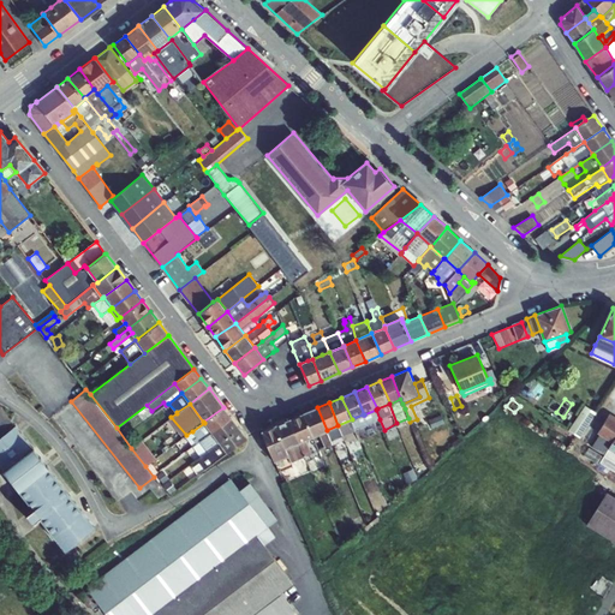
[(568,430),(580,437),(597,412),(585,405),(568,430)]
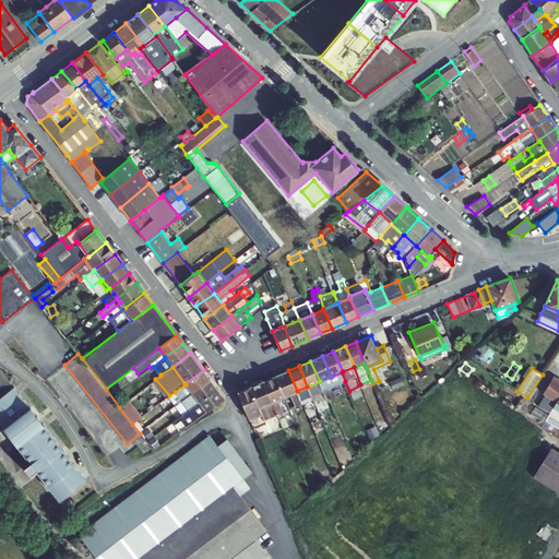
[(37,470),(59,499),(86,478),(15,389),(2,371),(0,369),(0,423),(16,444),(31,463),(24,468),(30,475),(37,470)]
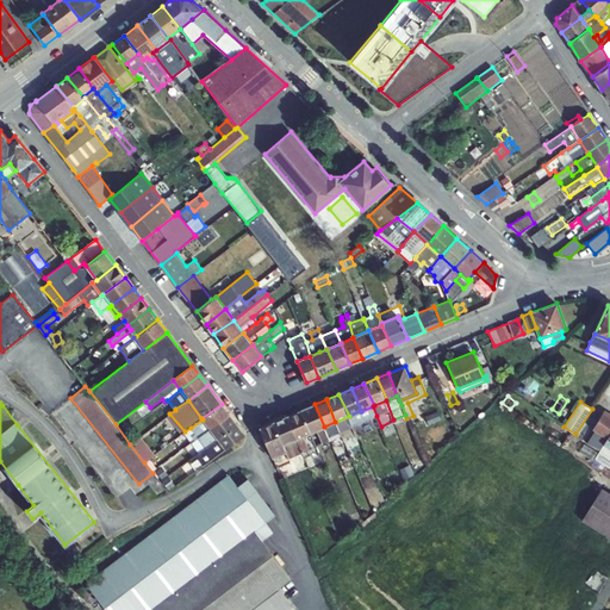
[(230,415),(222,404),(201,418),(203,419),(210,429),(230,415)]
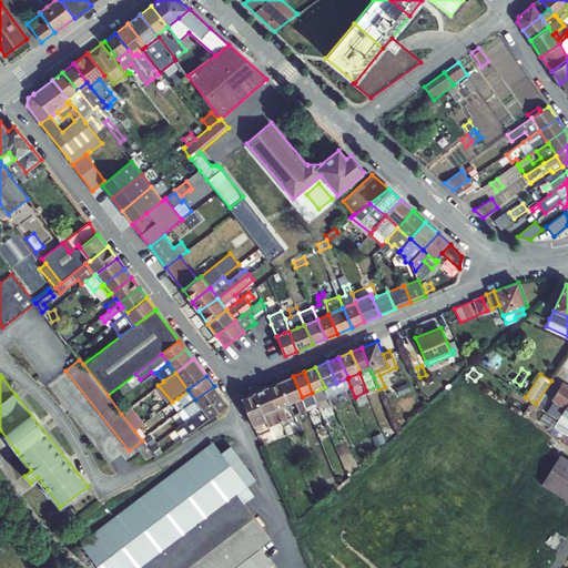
[(302,397),(293,376),(280,382),(290,403),(294,401),(302,397)]
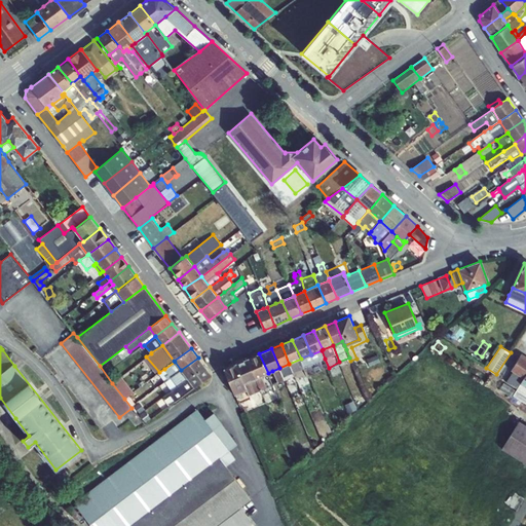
[(321,361),(325,359),(322,350),(311,354),(310,354),(314,363),(321,361)]
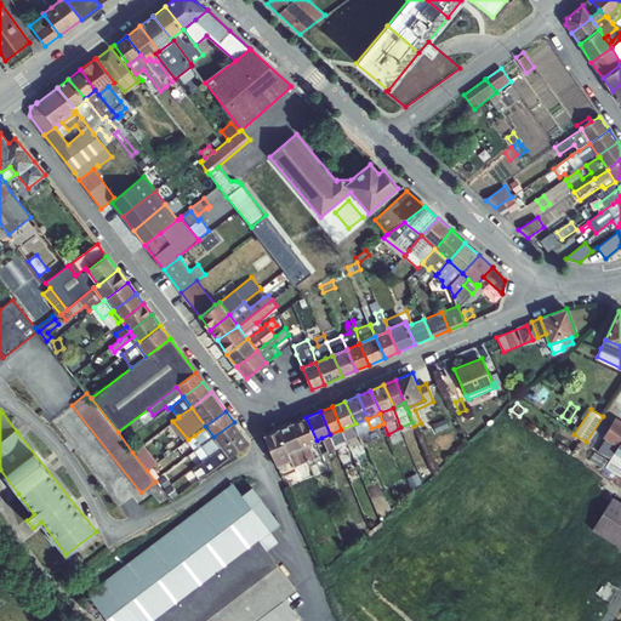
[(317,440),(306,417),(292,423),(302,446),(309,443),(317,440)]
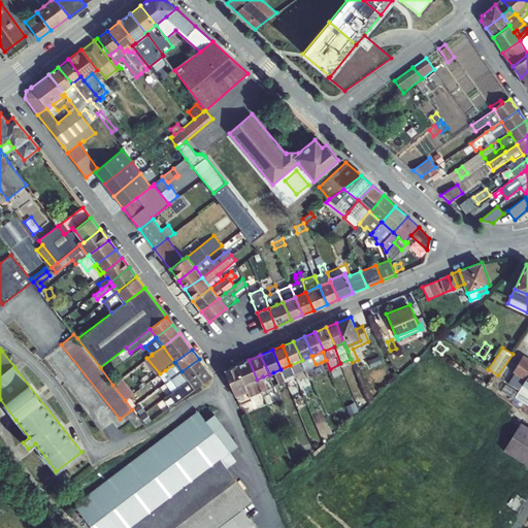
[(527,357),(524,355),(513,373),(525,382),(518,393),(525,397),(527,399),(527,357)]
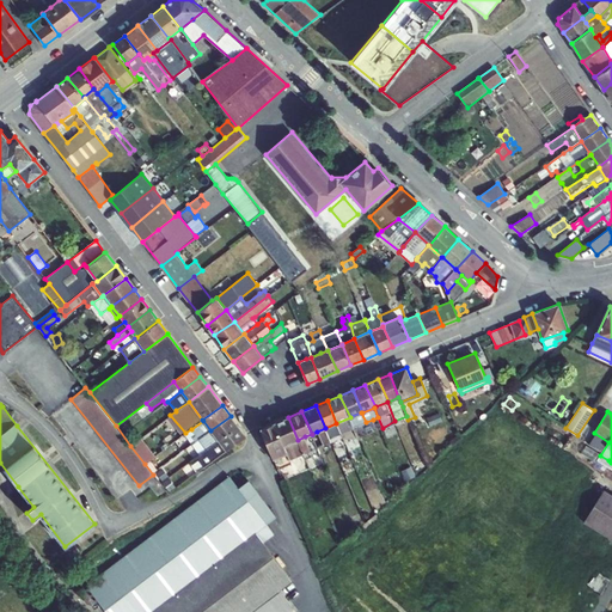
[(352,416),(357,426),(366,422),(361,412),(352,416)]
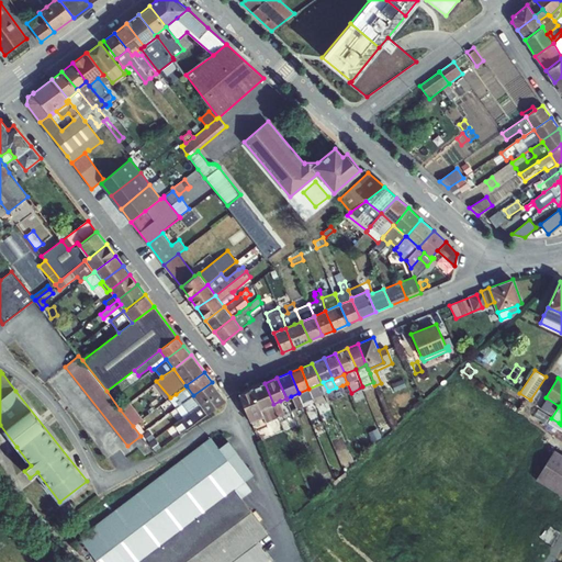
[(404,379),(392,384),(394,391),(406,386),(404,379)]
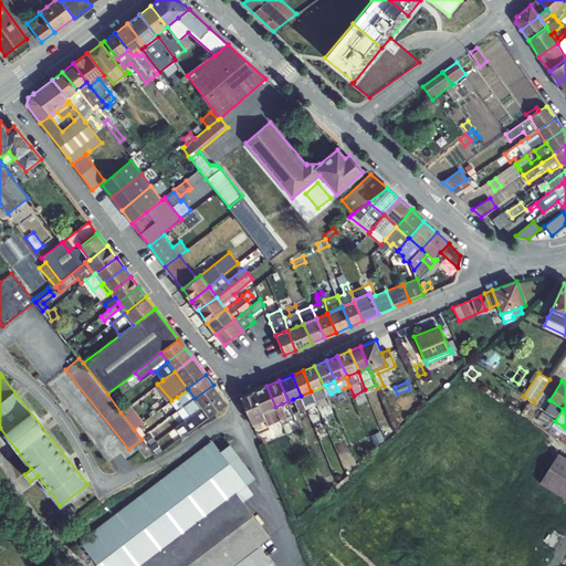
[(220,394),(213,385),(195,398),(201,407),(220,394)]
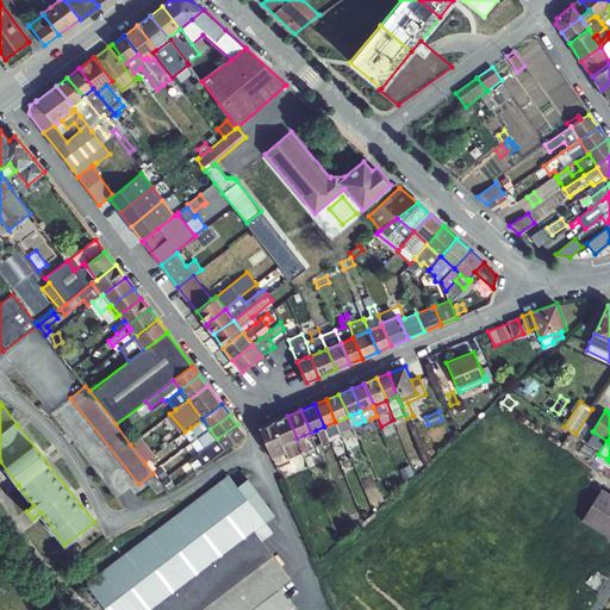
[(359,433),(356,424),(350,415),(349,416),(335,422),(340,433),(348,428),(352,436),(359,433)]
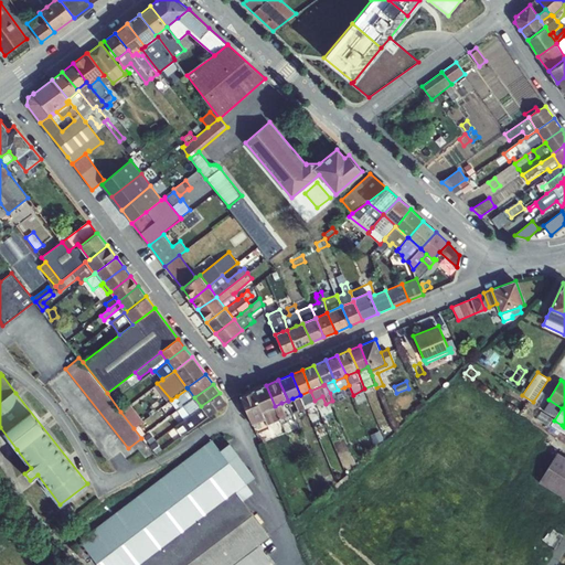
[(274,406),(275,406),(266,385),(254,390),(241,396),(253,424),(264,418),(262,412),(274,406)]
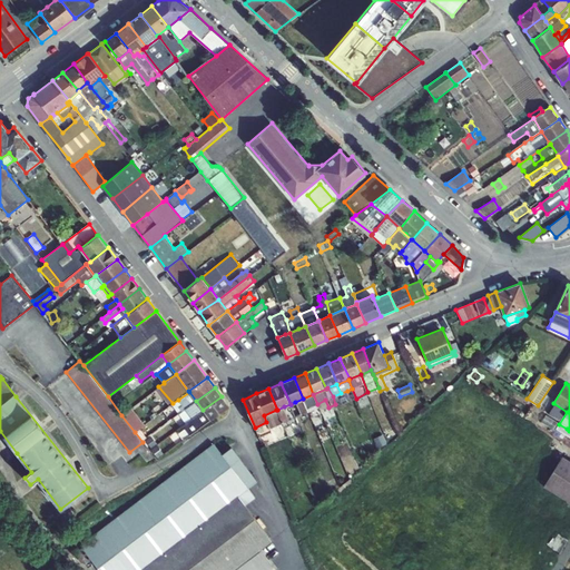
[(352,401),(356,399),(352,389),(347,391),(352,401)]
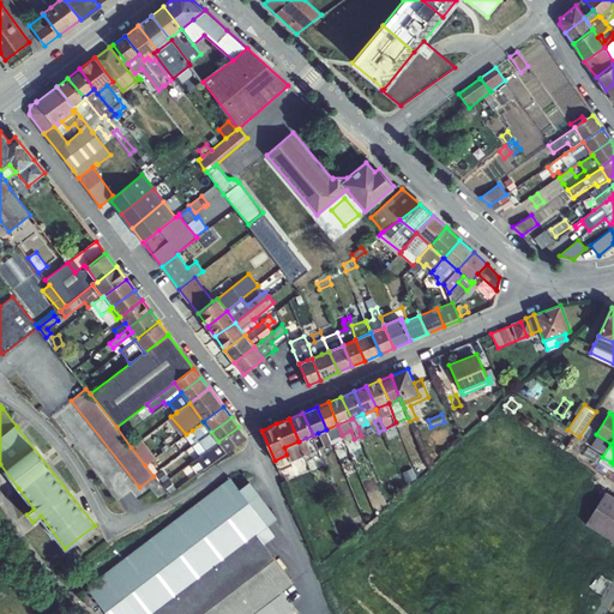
[(361,435),(379,432),(374,421),(367,423),(359,427),(361,435)]
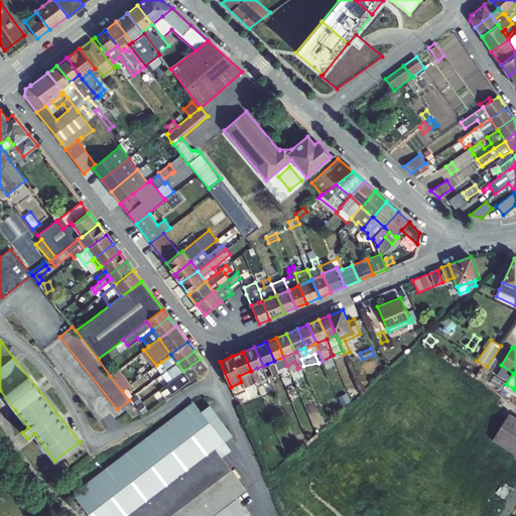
[(161,362),(156,365),(155,366),(161,375),(167,371),(177,363),(171,355),(161,362)]
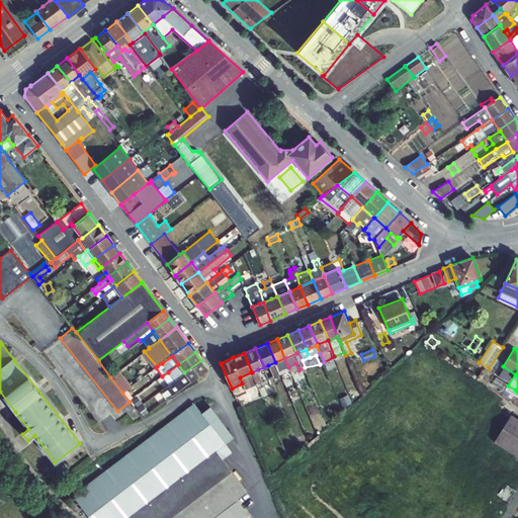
[(284,358),(275,362),(278,370),(279,373),(285,384),(289,382),(283,368),(288,367),(284,358)]
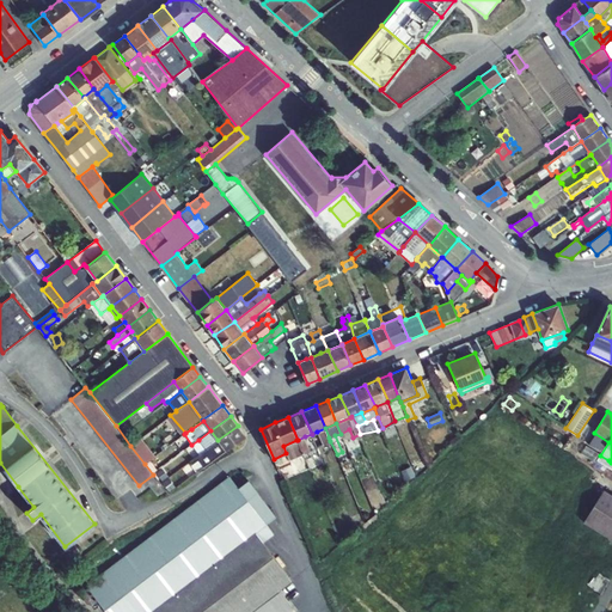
[(238,426),(218,440),(226,451),(246,436),(238,426)]
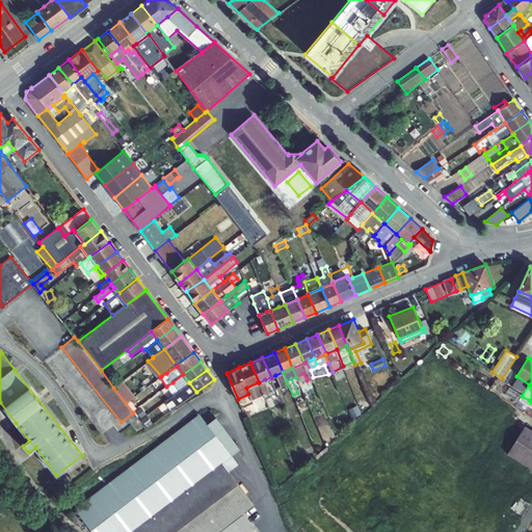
[(286,380),(283,372),(275,375),(281,387),(287,383),(286,380)]
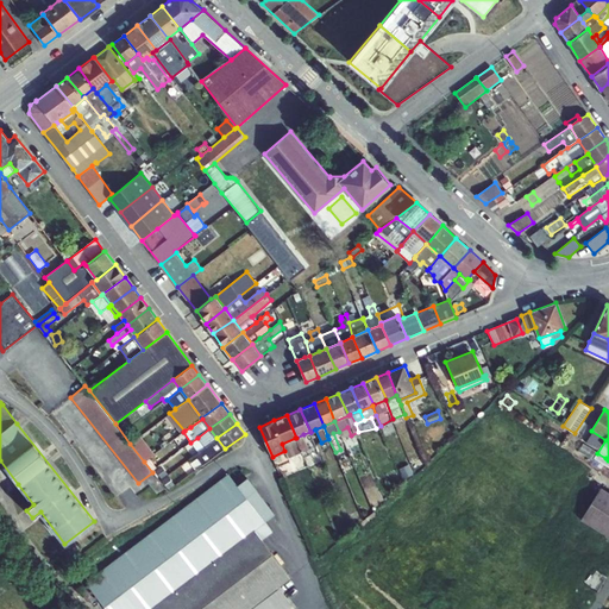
[(190,443),(199,452),(217,438),(209,428),(198,438),(190,443)]
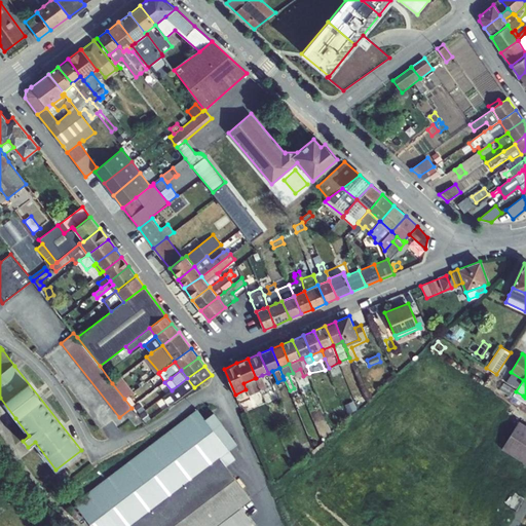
[(255,378),(260,389),(262,393),(274,388),(268,373),(256,378),(255,378)]
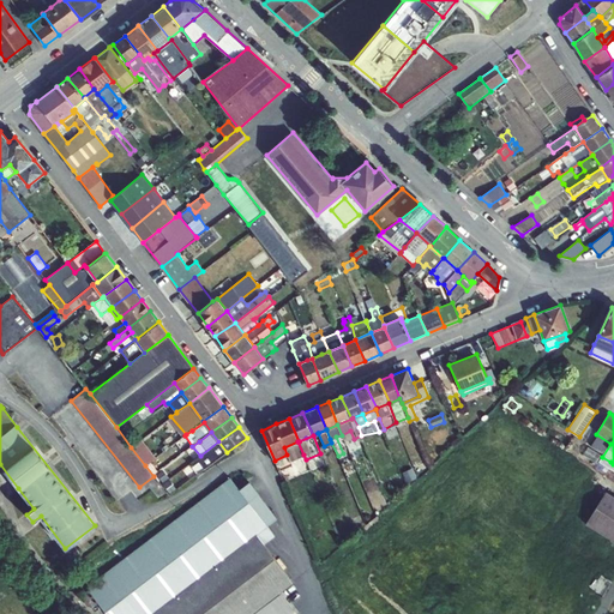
[(145,465),(155,458),(142,439),(131,447),(145,465)]
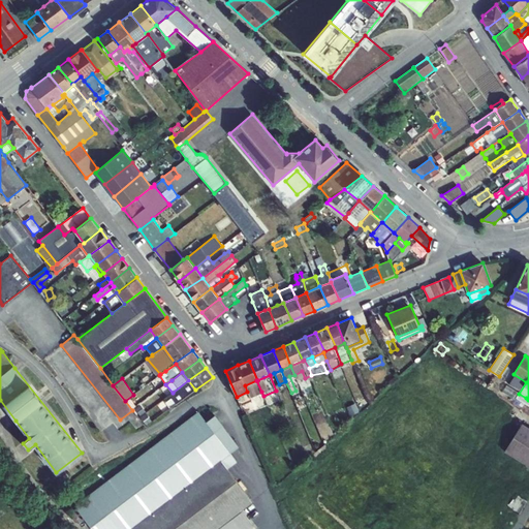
[(165,402),(169,408),(195,390),(188,380),(173,393),(164,399),(166,401),(165,402)]
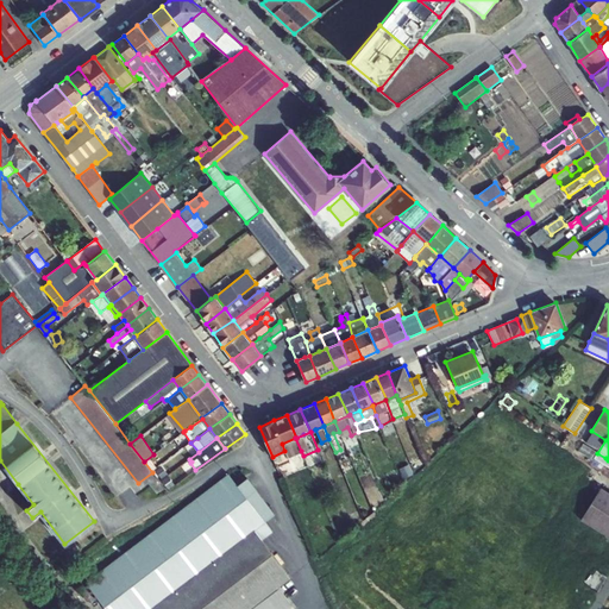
[(295,438),(282,444),(284,451),(288,457),(301,451),(295,438)]
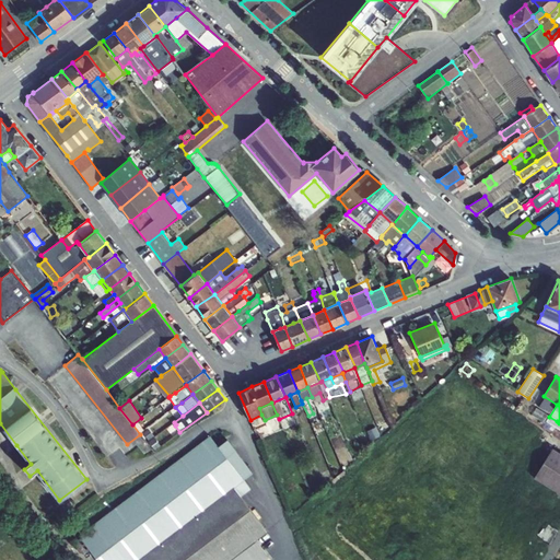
[(557,421),(549,417),(549,415),(541,410),(534,422),(541,427),(546,420),(555,426),(557,421)]
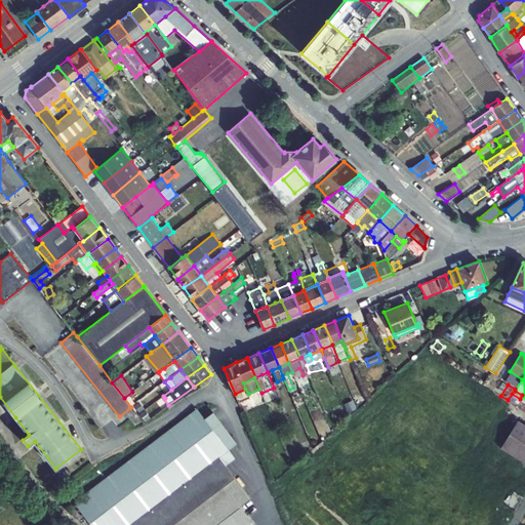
[(134,405),(139,412),(144,409),(139,402),(134,405)]
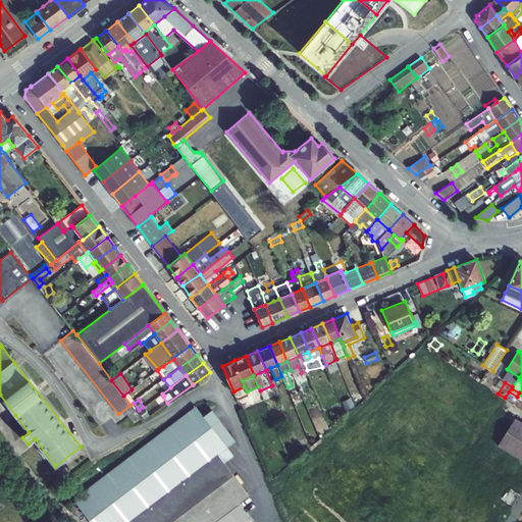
[(212,521),(249,494),(223,462),(232,455),(226,447),(236,440),(220,420),(220,419),(212,410),(203,416),(196,406),(74,500),(65,505),(74,516),(79,516),(84,512),(91,521),(212,521)]
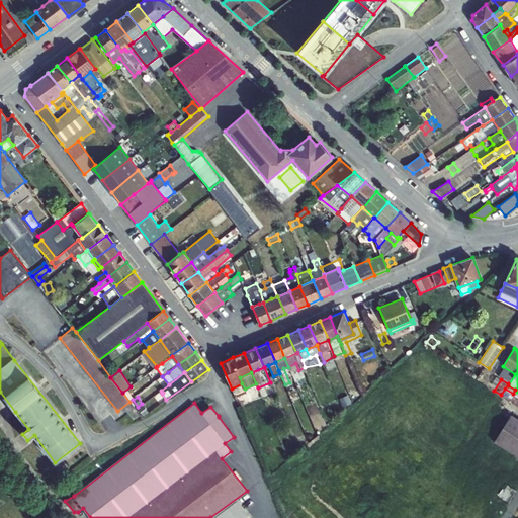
[(138,409),(143,416),(149,412),(144,405),(138,409)]
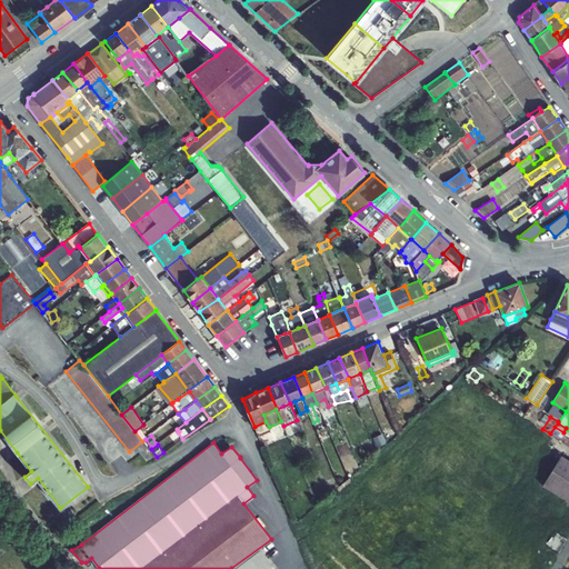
[(340,453),(345,465),(352,460),(348,449),(340,453)]
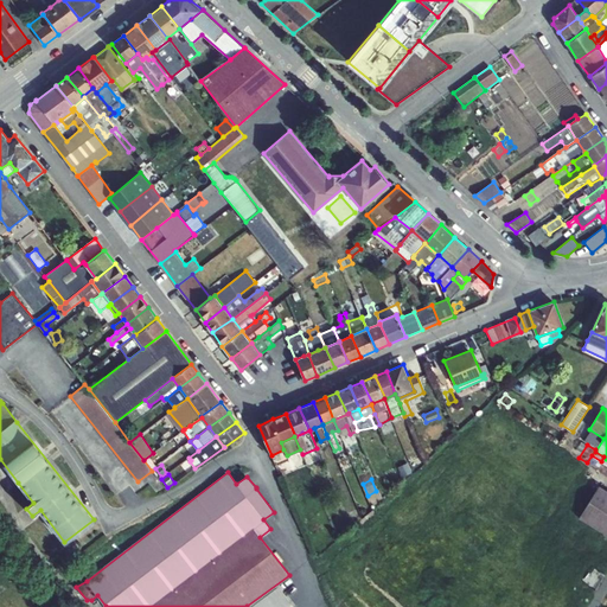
[(606,490),(599,485),(579,518),(606,535),(606,490)]
